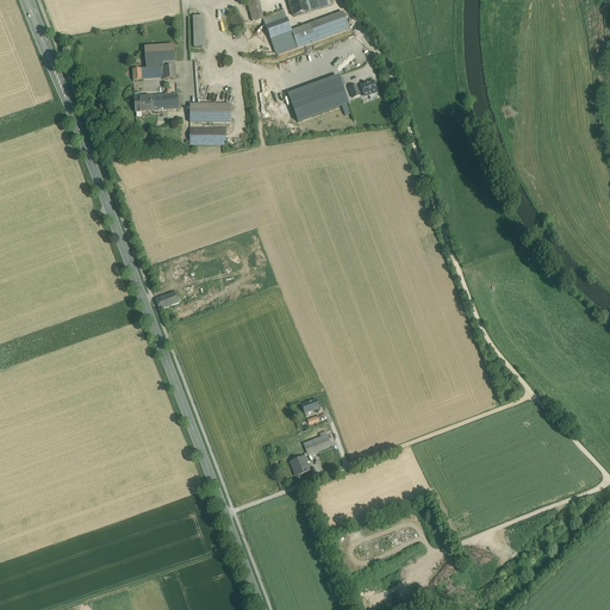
[(262,18),(257,0),(246,0),(253,22),(262,18)]
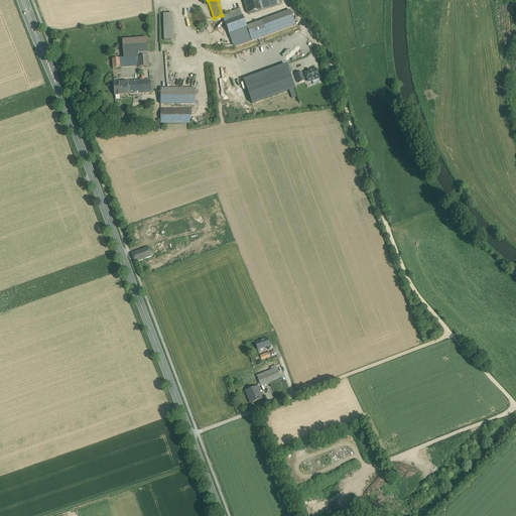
[(243,0),(248,14),(261,10),(258,0),(243,0)]
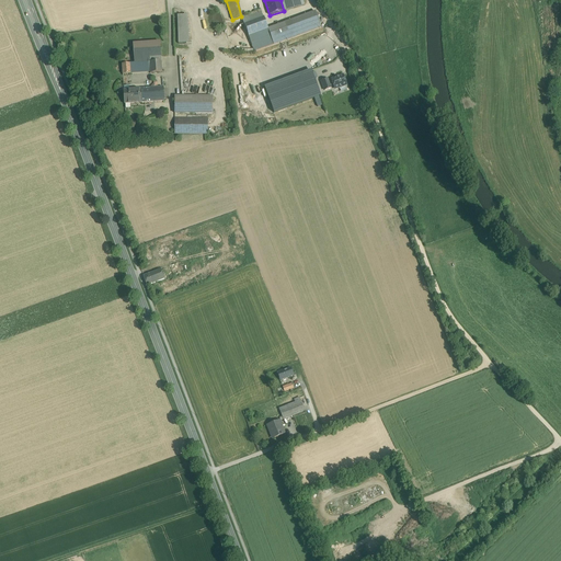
[(302,0),(281,0),(284,11),(305,6),(302,0)]
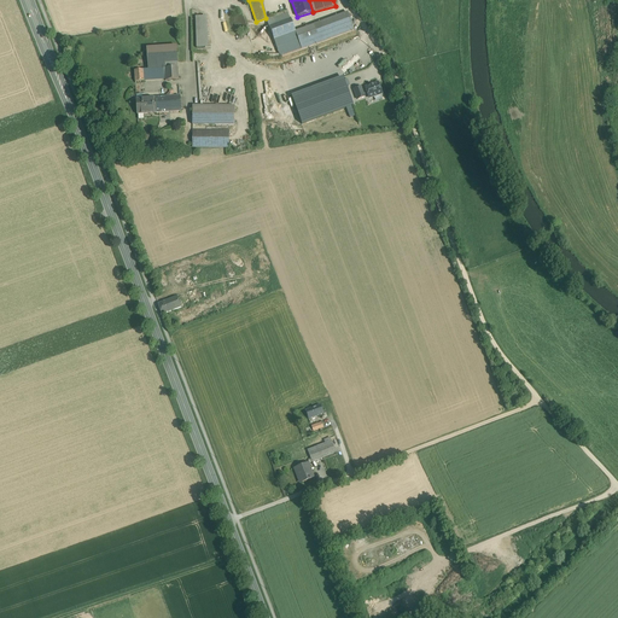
[(289,13),(267,21),(269,27),(290,18),(289,13)]
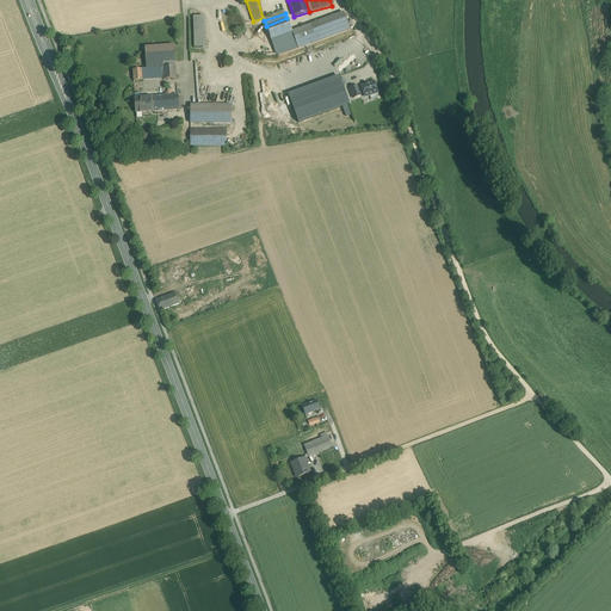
[(344,13),(310,25),(316,42),(350,30),(344,13)]
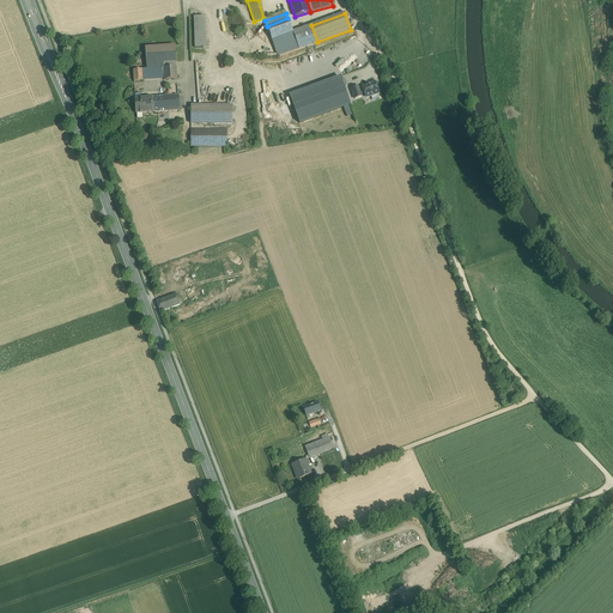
[(194,48),(206,47),(205,16),(193,16),(194,48)]
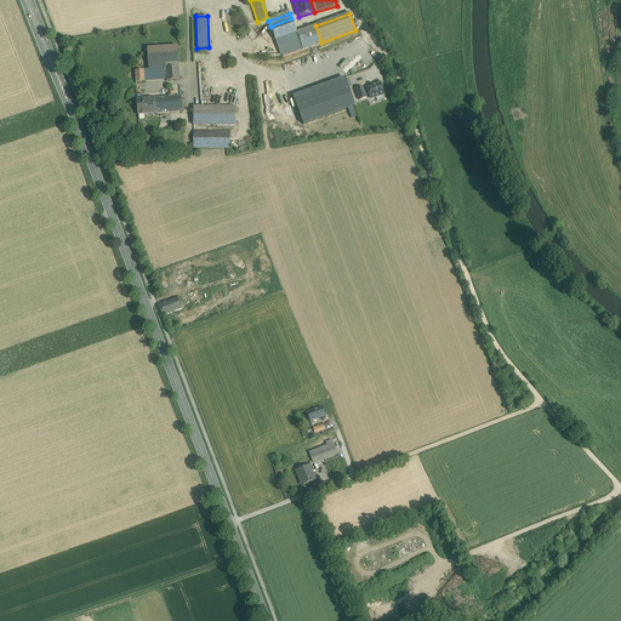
[(291,18),(271,27),(275,40),(297,33),(297,32),(292,18),(291,18)]
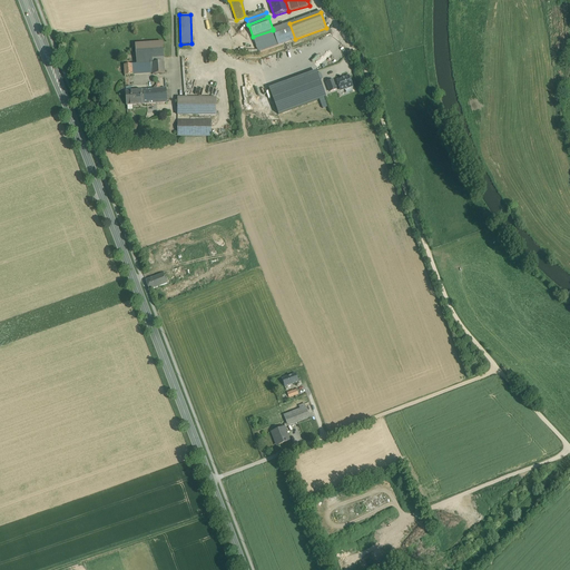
[(295,39),(290,23),(284,26),(291,41),(295,39)]
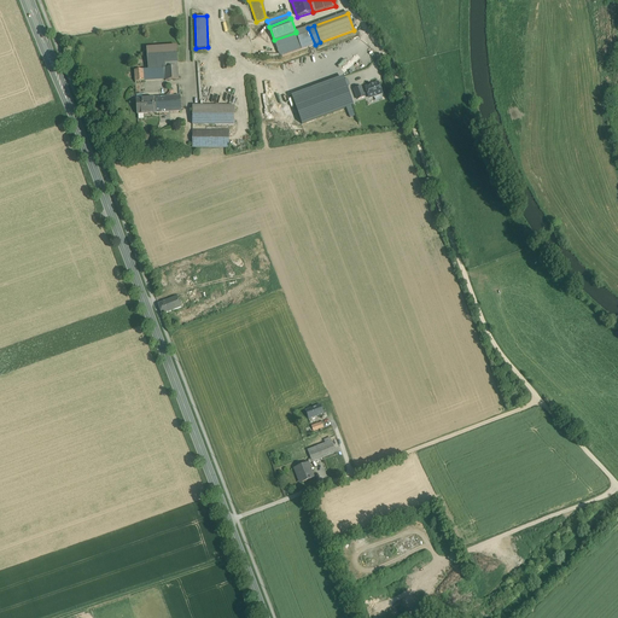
[(298,40),(286,45),(277,48),(280,57),(315,45),(308,28),(296,31),(296,33),(298,40)]
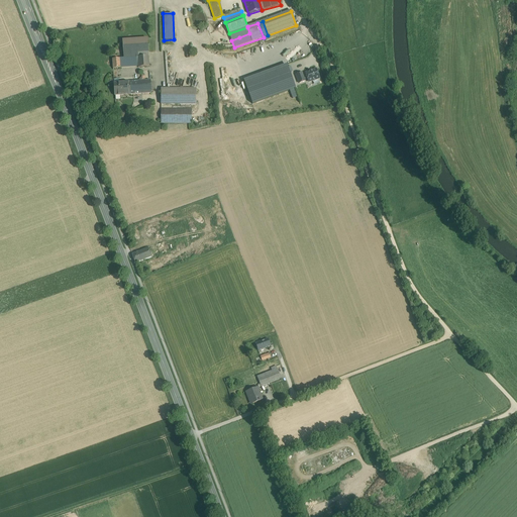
[(210,37),(211,34),(210,32),(209,29),(207,28),(204,27),(201,28),(199,29),(198,32),(197,34),(198,37),(199,39),(202,41),(204,41),(207,41),(209,39),(210,37)]
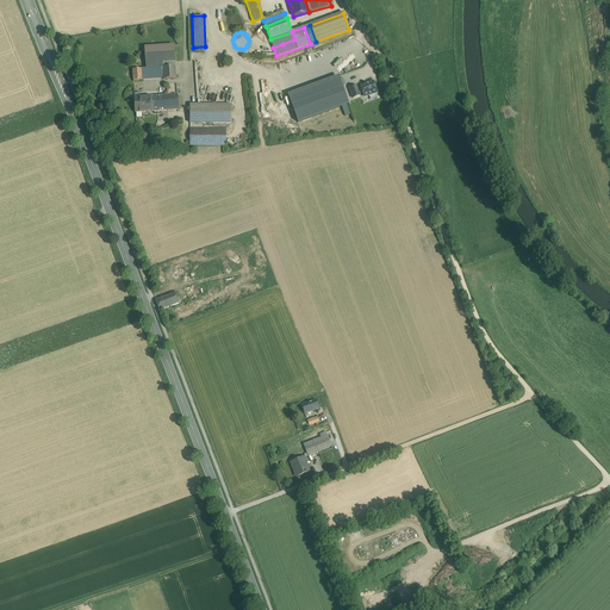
[(292,32),(271,39),(273,48),(282,44),(294,39),(292,32)]
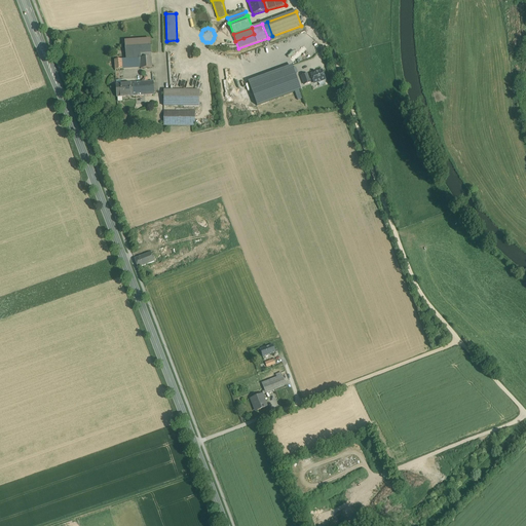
[(150,39),(124,41),(125,60),(140,59),(151,58),(150,39)]
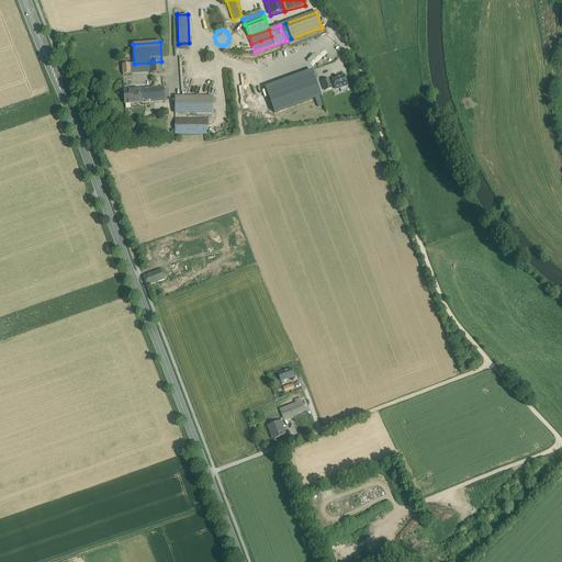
[(161,62),(149,63),(150,72),(150,74),(163,72),(161,62)]
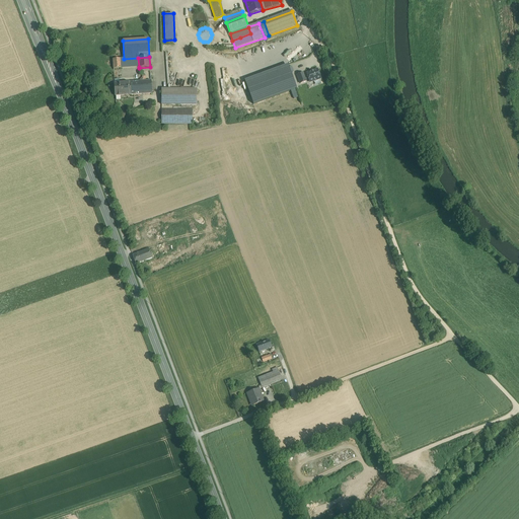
[(124,59),(120,59),(121,68),(139,67),(138,58),(124,59)]
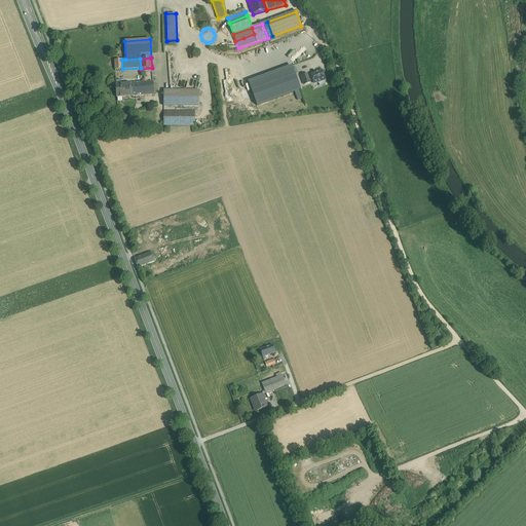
[(324,70),(310,72),(311,83),(326,81),(324,70)]
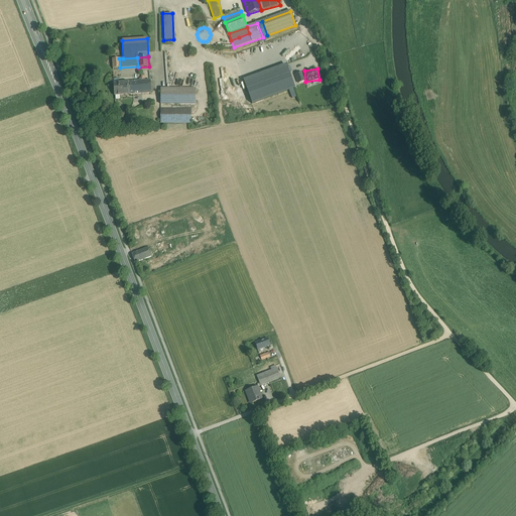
[(293,91),(285,70),(245,85),(253,107),(293,91)]
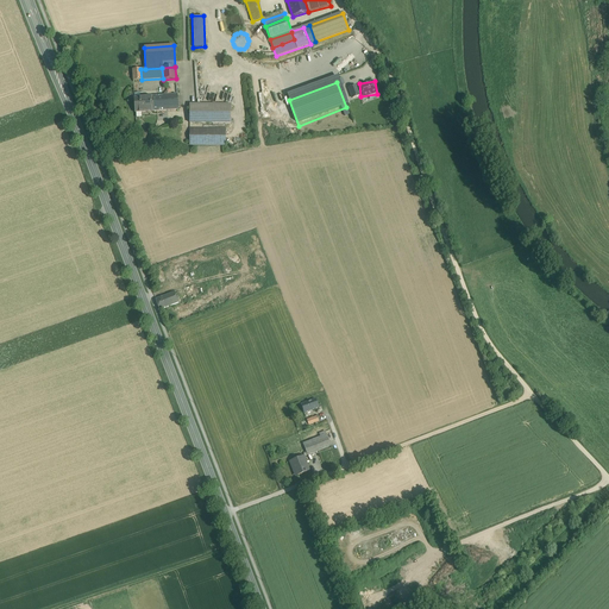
[(176,83),(167,83),(168,95),(177,95),(176,83)]
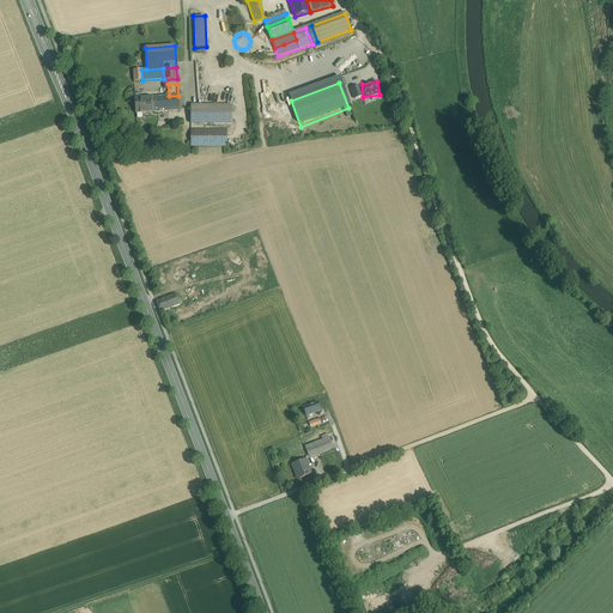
[(359,85),(351,87),(354,99),(363,96),(359,85)]
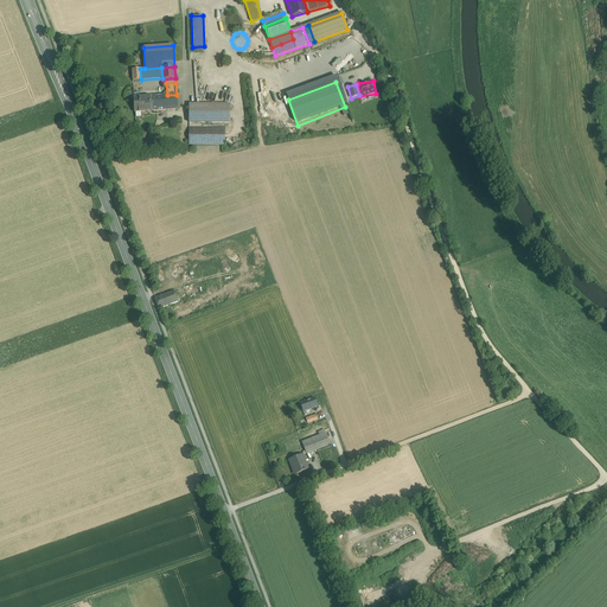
[(167,95),(153,96),(153,112),(178,109),(177,95),(167,95)]
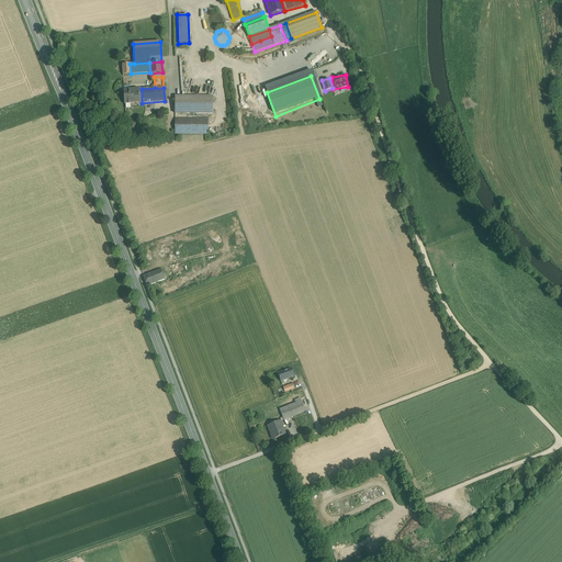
[(142,89),(124,90),(125,104),(142,103),(142,89)]
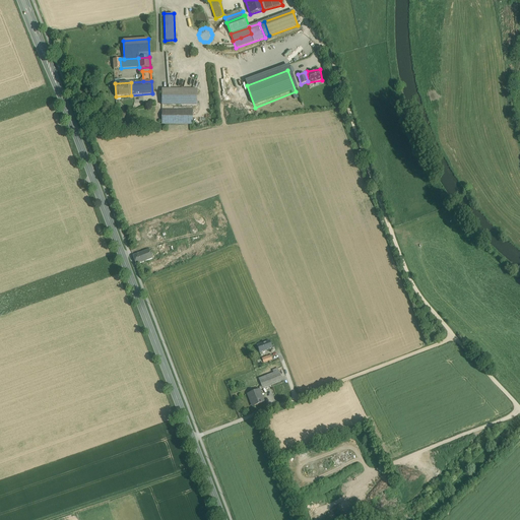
[(197,90),(163,89),(163,105),(197,106),(197,90)]
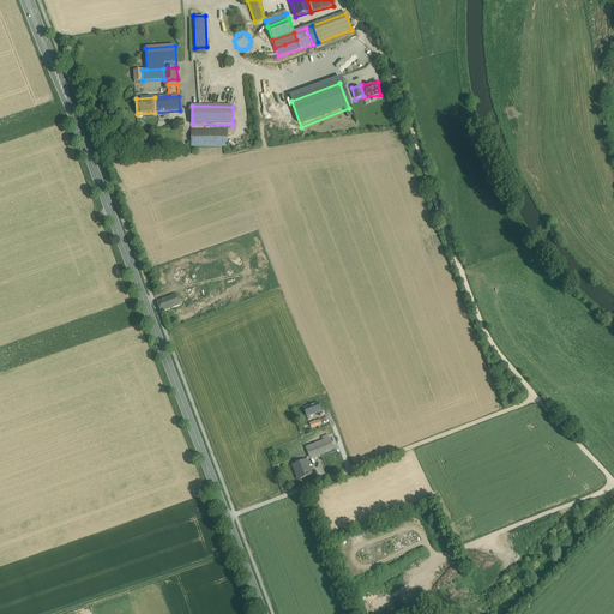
[(228,131),(191,131),(191,145),(228,146),(228,131)]
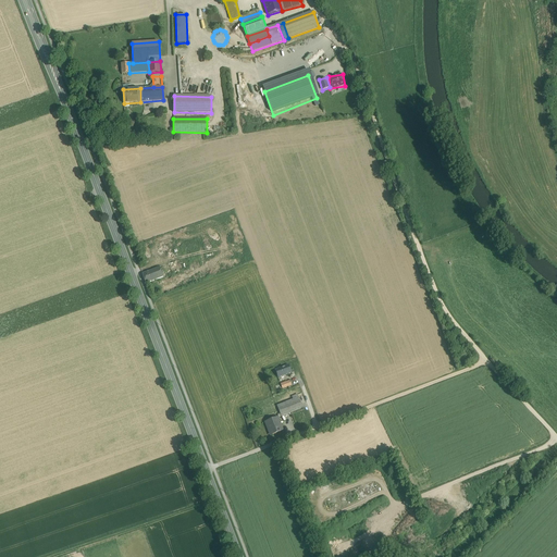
[(160,268),(151,271),(155,281),(163,276),(160,268)]
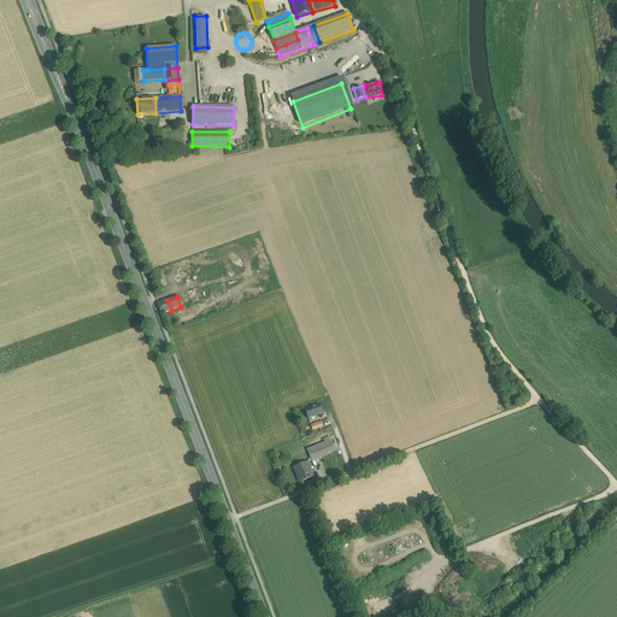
[(168,300),(158,304),(162,315),(171,311),(168,300)]
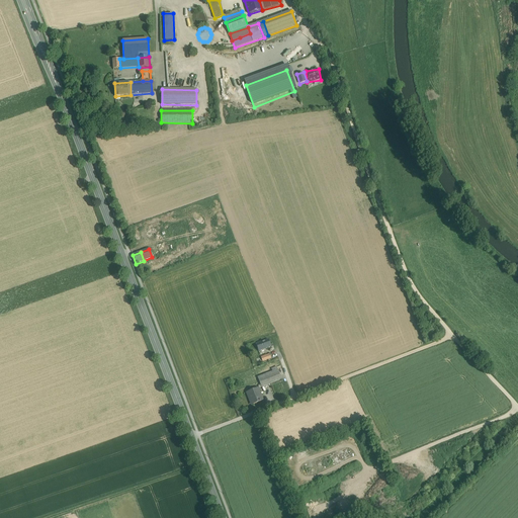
[(268,340),(256,344),(259,351),(271,347),(268,340)]
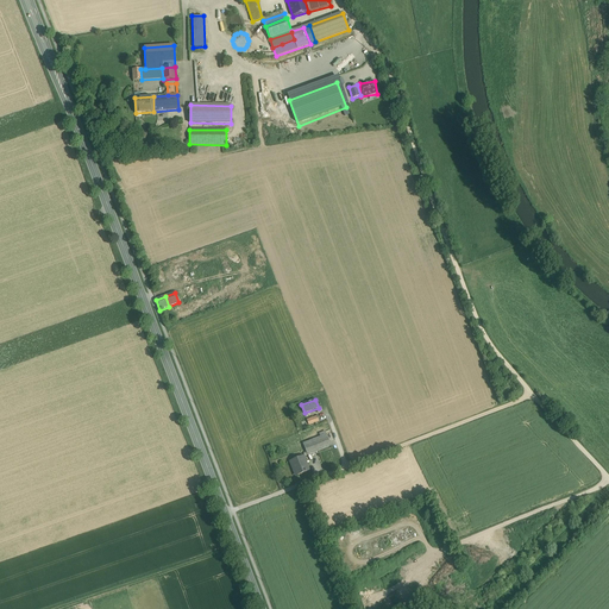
[(320,438),(307,443),(311,453),(331,446),(327,435),(320,438)]
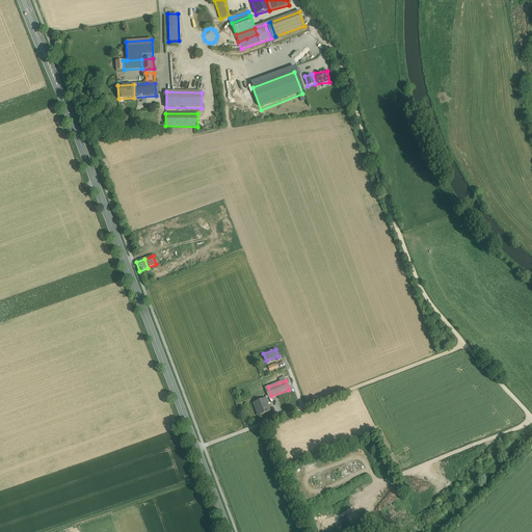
[(265,398),(253,403),(258,417),(270,411),(265,398)]
